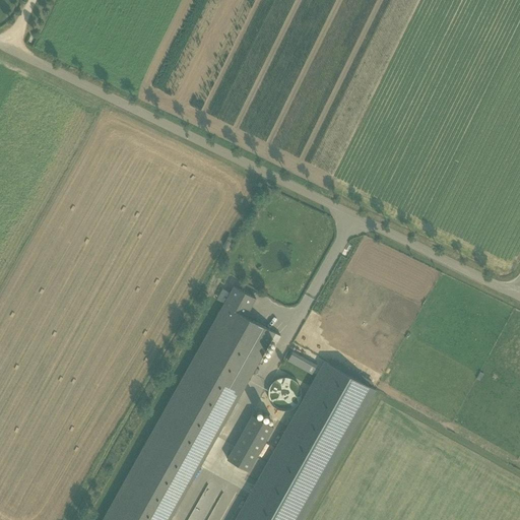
[(223,304),(246,317),(256,299),(234,286),(223,304)]
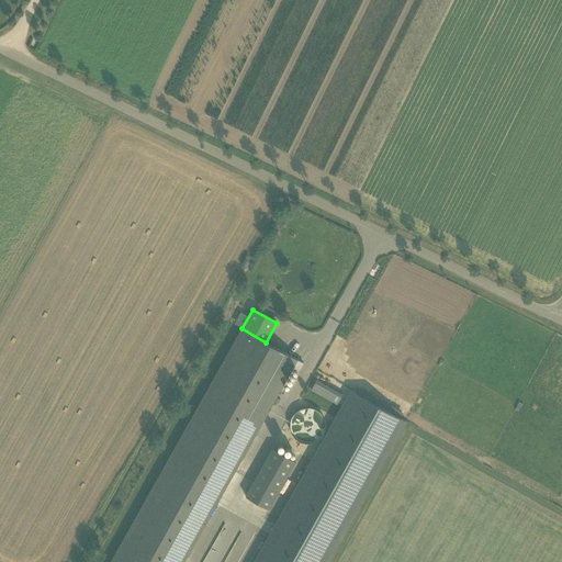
[(111,561),(183,561),(298,360),(266,343),(242,328),(111,561)]
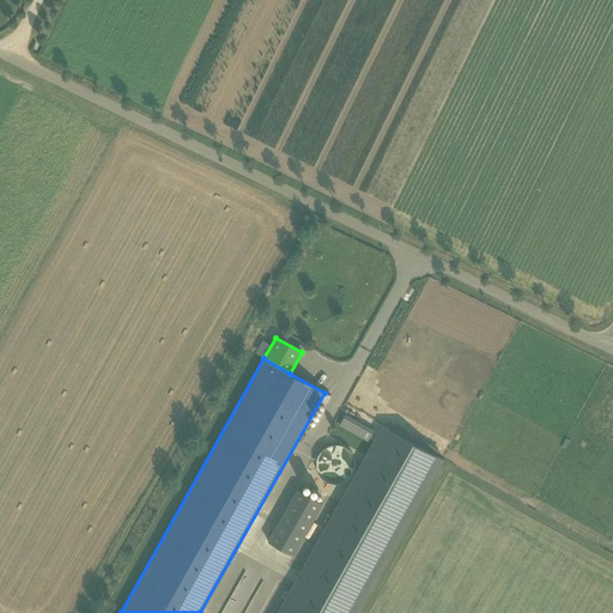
[(374,430),(366,426),(364,430),(344,418),(339,425),(368,442),(374,430)]
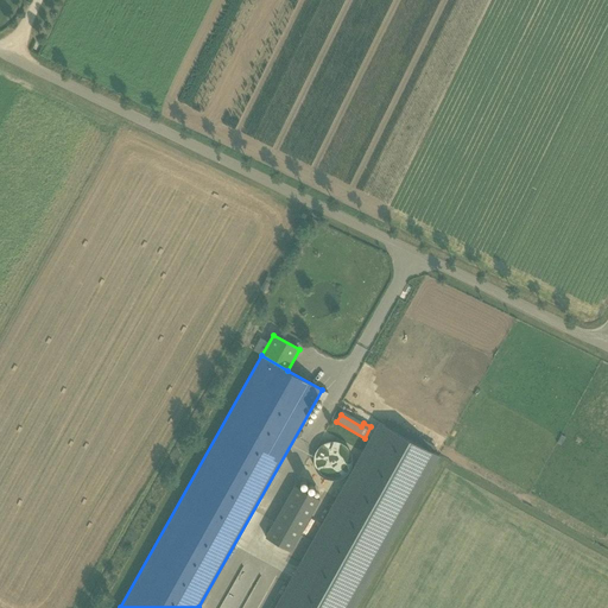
[(353,607),(439,456),(380,422),(274,607),(353,607)]
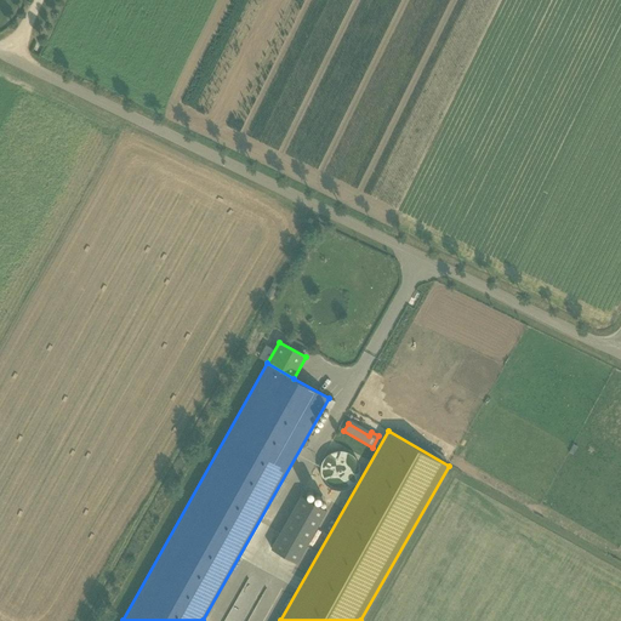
[(343,471),(343,457),(345,457),(345,451),(330,453),(331,480),(351,480),(351,471),(343,471)]
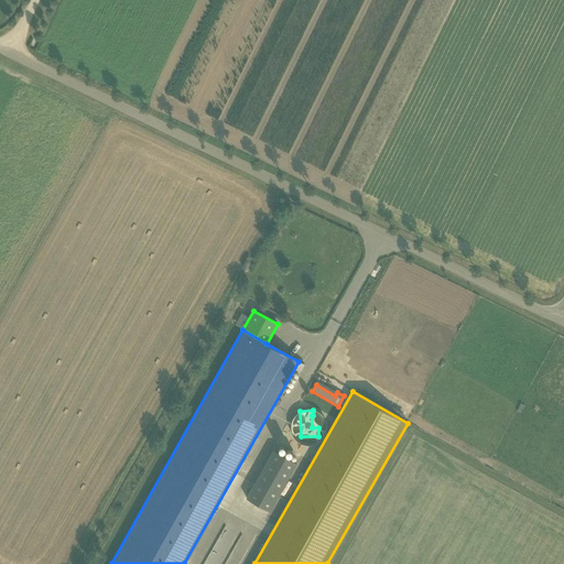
[(268,451),(245,500),(270,512),(293,463),(268,451)]
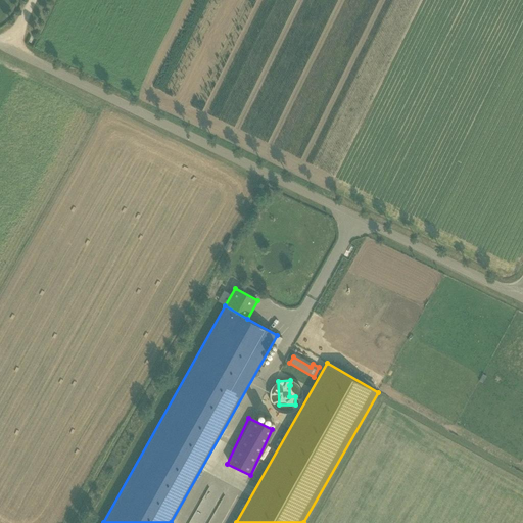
[(206,522),(211,514),(181,514),(178,522),(177,522),(206,522)]
